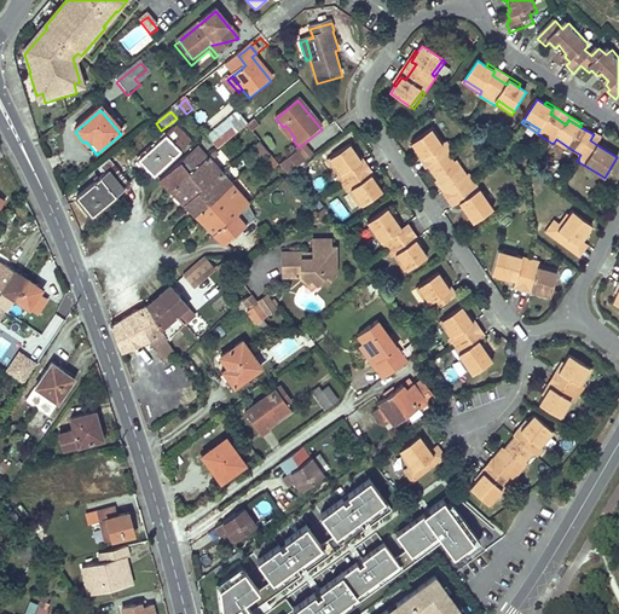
[(285,126),(283,127),(279,131),(289,143),(293,140),(295,138),(285,126)]
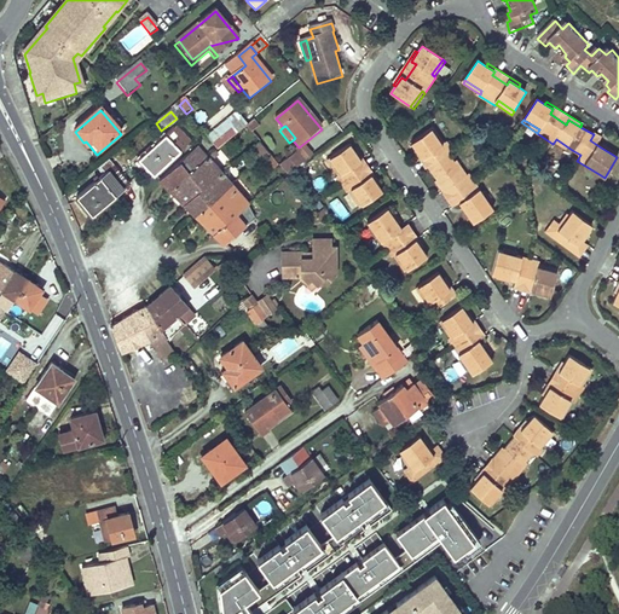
[(246,128),(237,134),(242,139),(249,133),(246,128)]
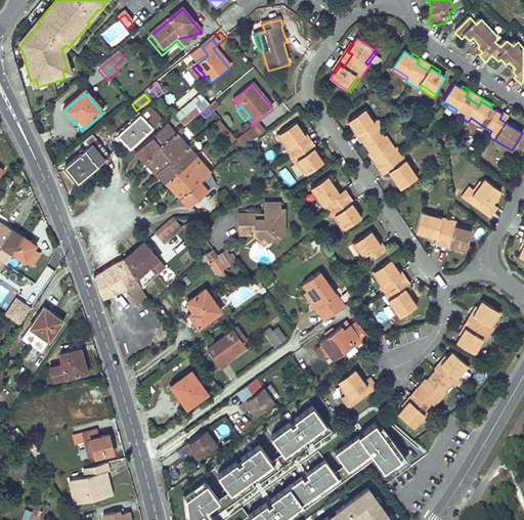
[(377,122),(367,109),(365,111),(376,124),(377,122)]
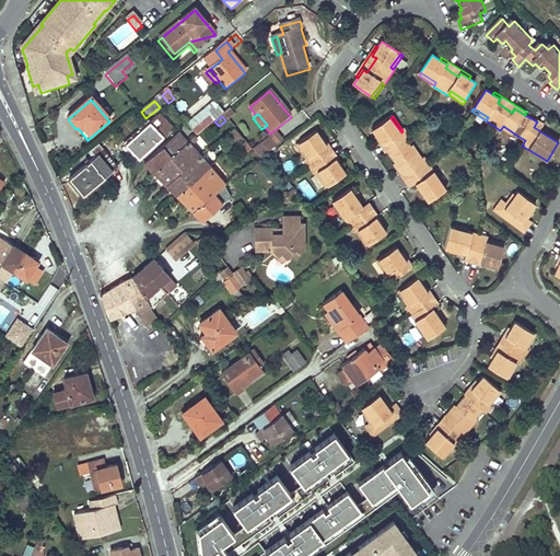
[(159,117),(125,147),(139,161),(172,131),(159,117)]
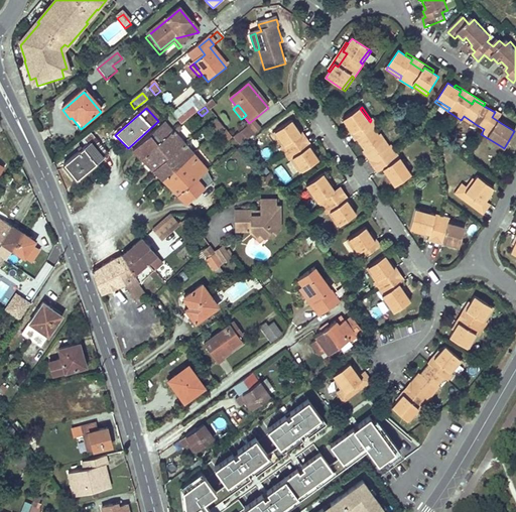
[(187,109),(175,119),(179,125),(192,115),(187,109)]
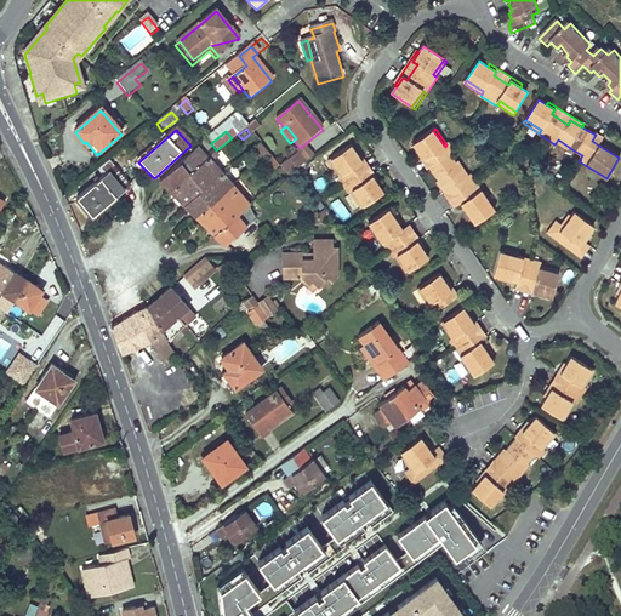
[(445,147),(433,131),(412,144),(419,153),(425,161),(429,158),(434,164),(429,169),(438,181),(440,184),(460,170),(455,164),(449,154),(454,152),(449,143),(446,144),(445,147)]
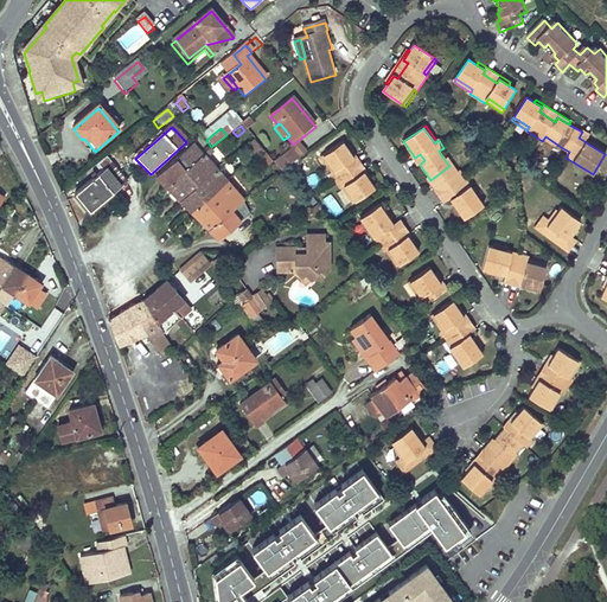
[(582,132),(579,138),(586,142),(590,134),(583,130),(582,132)]
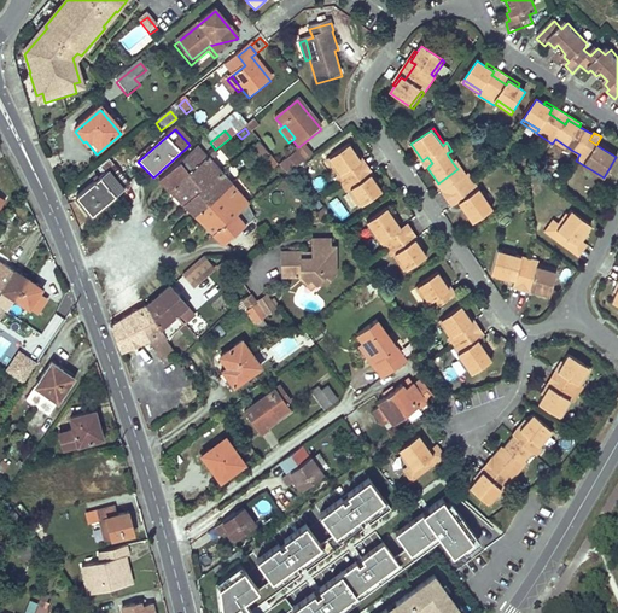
[(571,150),(555,139),(553,142),(569,152),(571,150)]
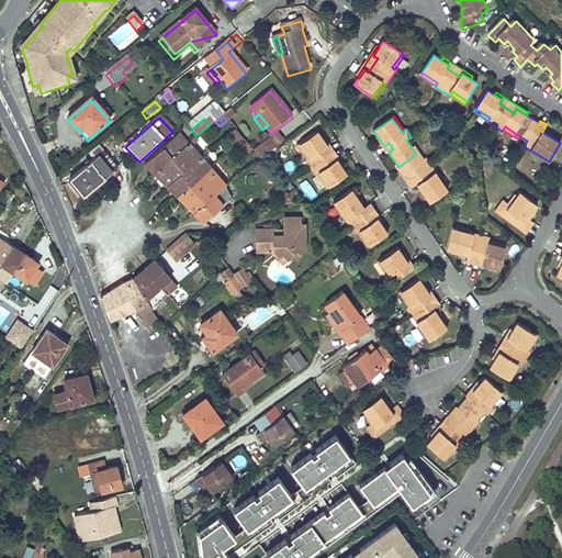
[(243,141),(235,132),(228,136),(236,146),(237,145),(243,141)]
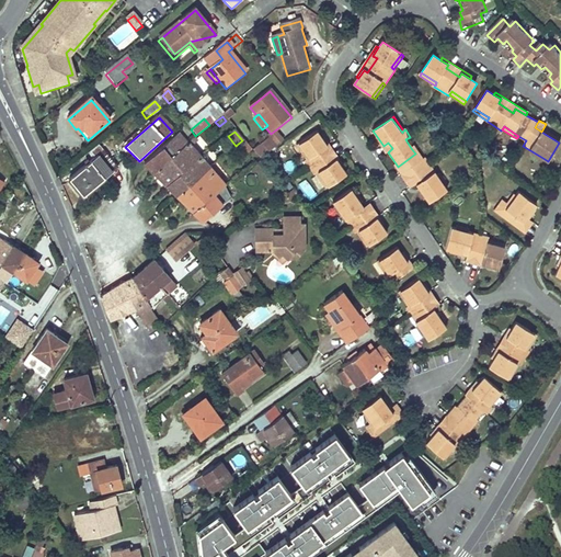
[(558,138),(547,132),(545,134),(556,140),(558,138)]
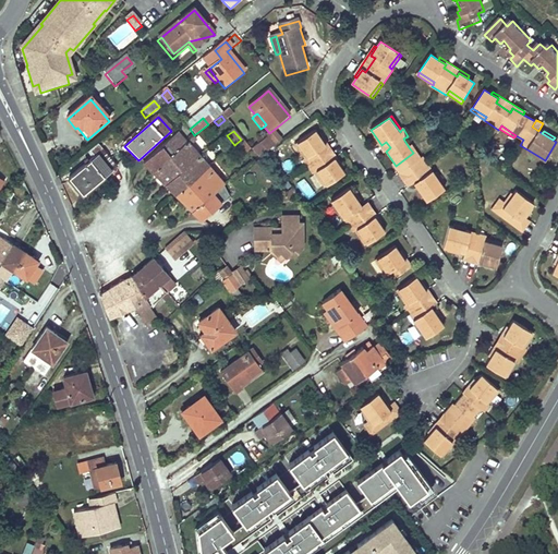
[(320,139),(315,132),(299,144),(308,158),(305,160),(304,161),(314,175),(315,175),(318,172),(328,187),(344,175),(340,168),(335,160),(331,163),(322,149),(326,146),(320,139)]
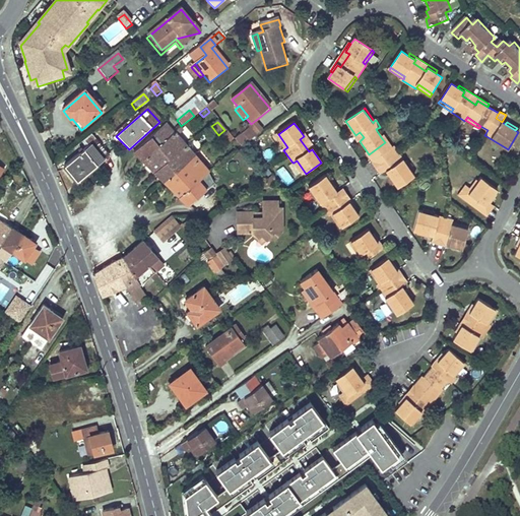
[(166,126),(133,154),(142,163),(174,135),(166,126)]
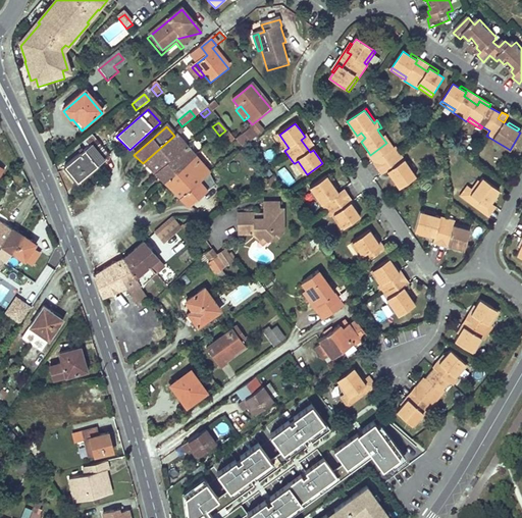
[(321,155),(302,128),(300,130),(305,137),(301,140),(310,152),(313,150),(318,157),(321,155)]
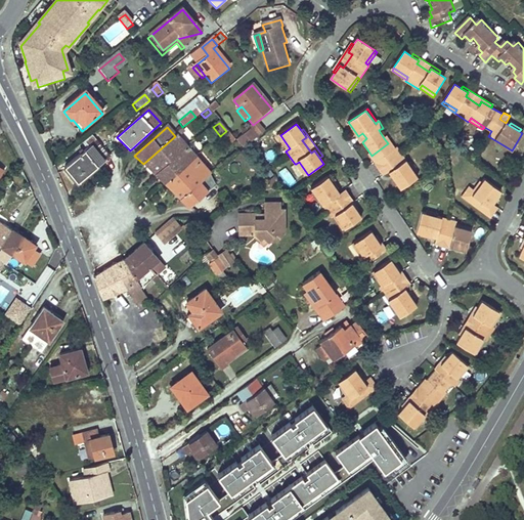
[(358,136),(353,129),(351,130),(360,143),(362,142),(366,138),(362,133),(358,136)]
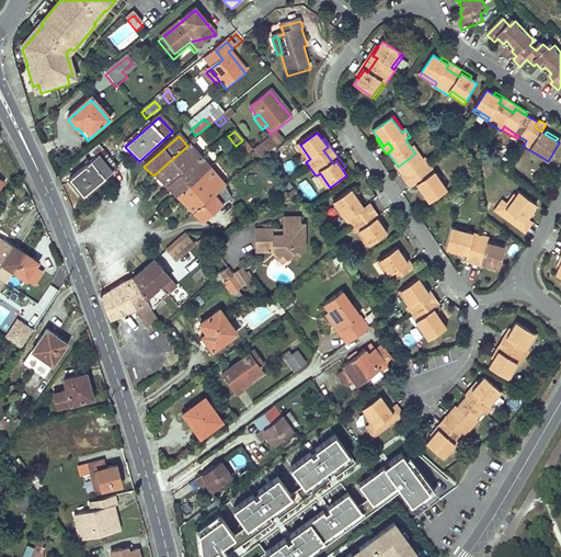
[(237,145),(244,154),(250,150),(242,140),(237,145)]
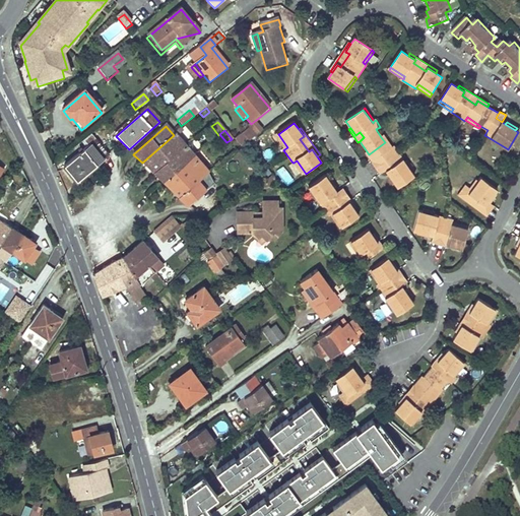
[(248,144),(255,139),(249,131),(235,142),(241,149),(248,144)]
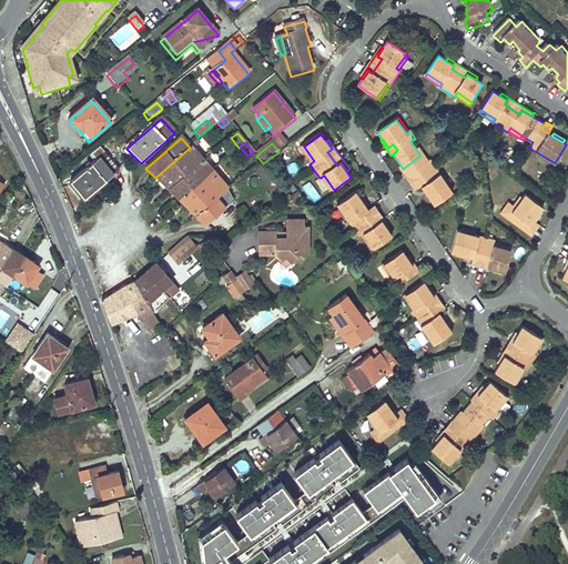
[(314,161),(304,147),(301,149),(311,163),(314,161)]
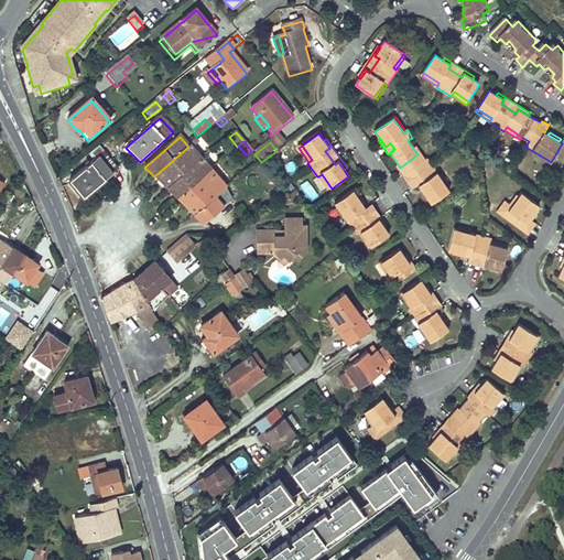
[(188,147),(154,176),(166,190),(199,160),(188,147)]
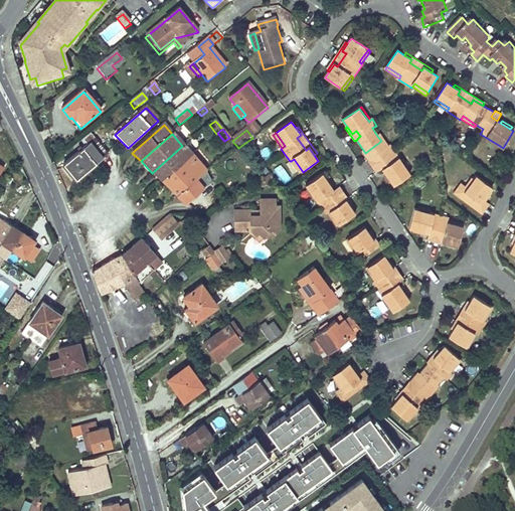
[(109,156),(91,135),(81,143),(86,149),(64,167),(76,182),(109,156)]
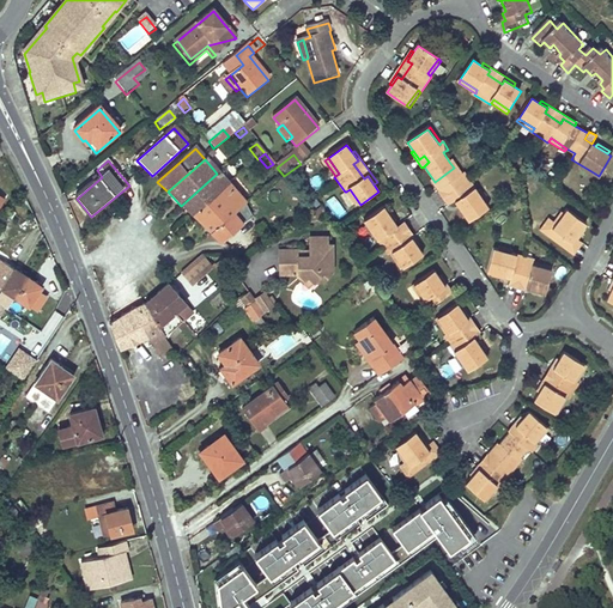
[(595,174),(583,166),(581,170),(593,177),(595,174)]
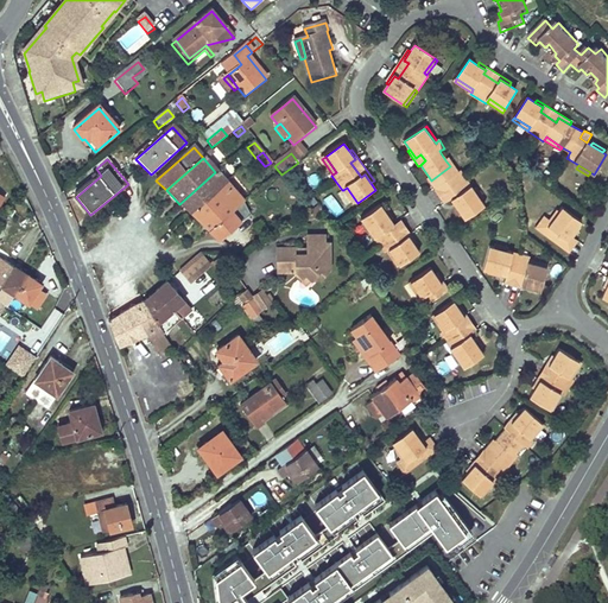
[(456,177),(450,166),(431,181),(437,189),(442,186),(451,201),(455,205),(474,191),(461,172),(458,175),(456,177)]
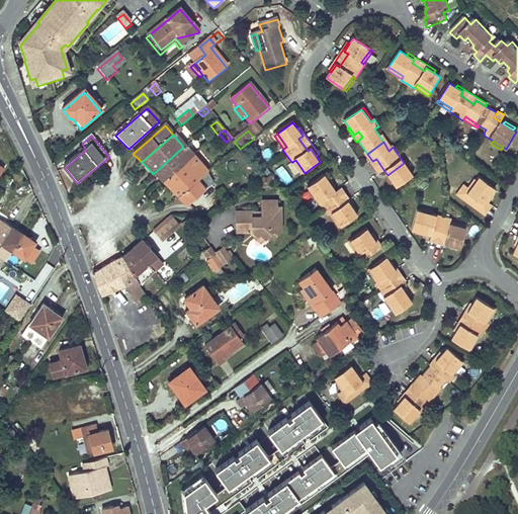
[(183,147),(153,174),(178,198),(206,174),(183,147)]
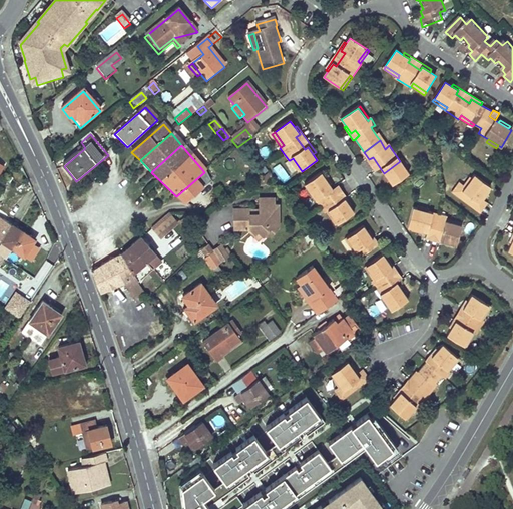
[(362,154),(375,173),(381,169),(373,157),(369,159),(364,152),(362,154)]
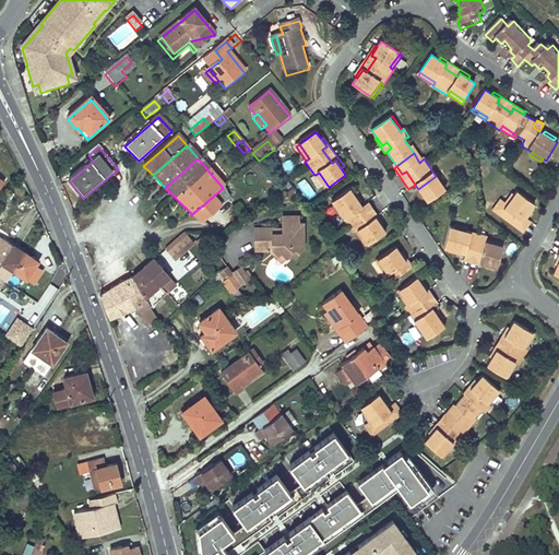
[(329,187),(319,173),(316,175),(325,189),(329,187)]
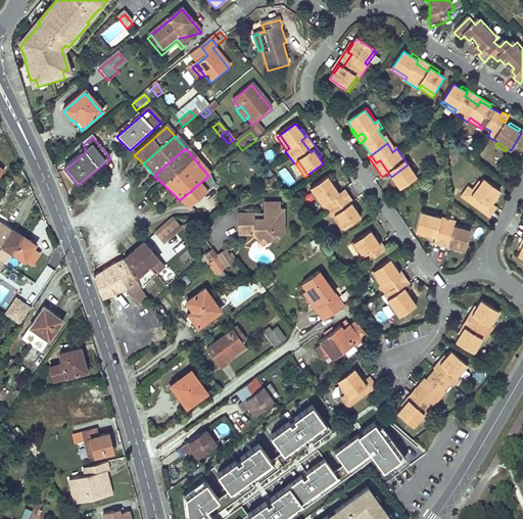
[(417,173),(410,162),(408,164),(415,175),(417,173)]
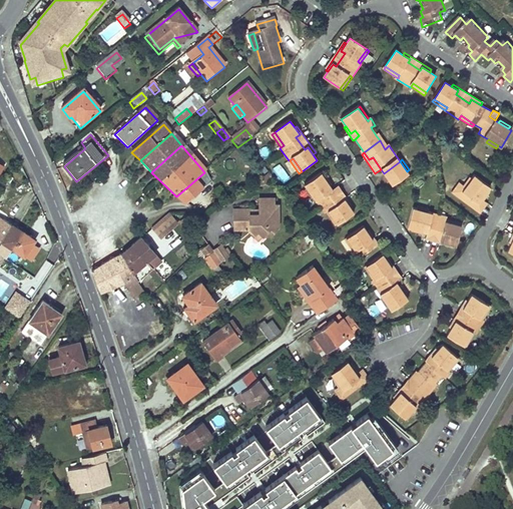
[(407,171),(400,161),(384,173),(390,182),(393,185),(409,174),(407,171)]
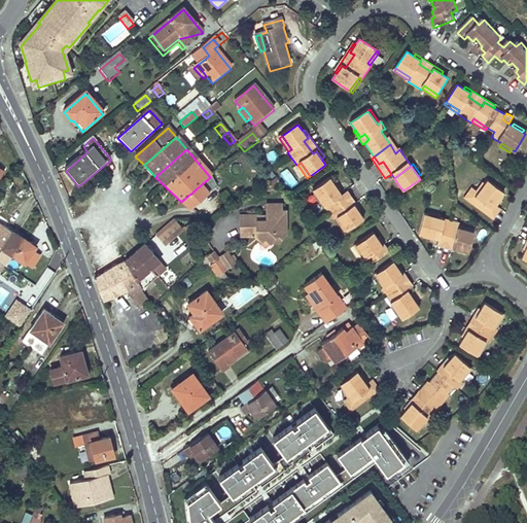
[(210,177),(181,202),(190,211),(217,188),(210,177)]
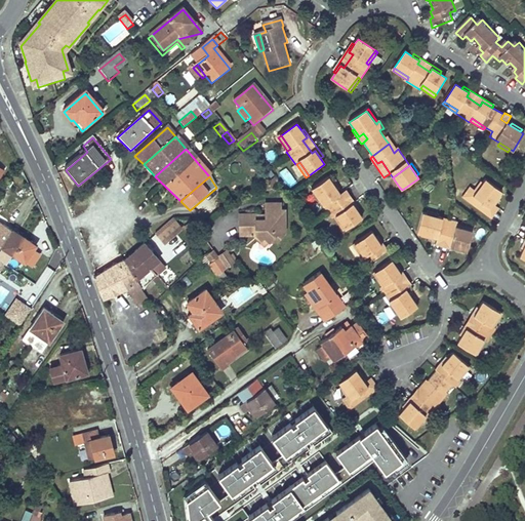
[(399,187),(393,177),(390,179),(396,189),(399,187)]
